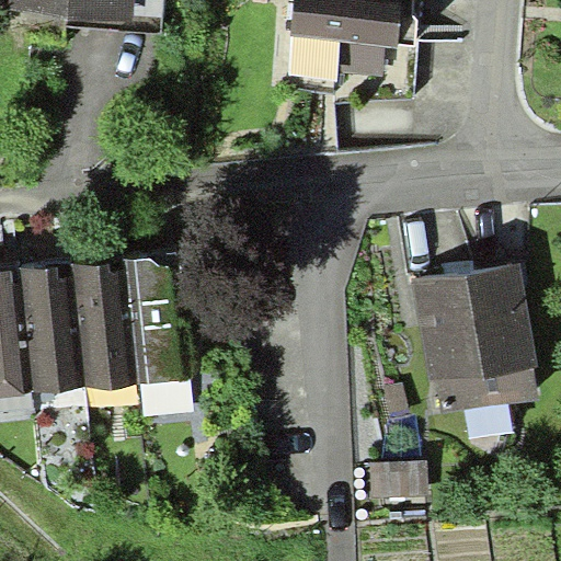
[(10,0),(10,10),(68,14),(134,19),(135,0),(10,0)]
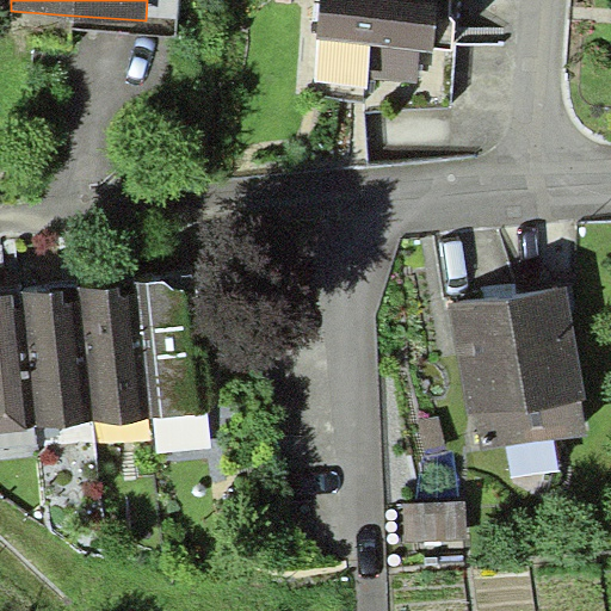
[(177,37),(179,0),(147,0),(146,20),(74,16),(73,30),(177,37)]
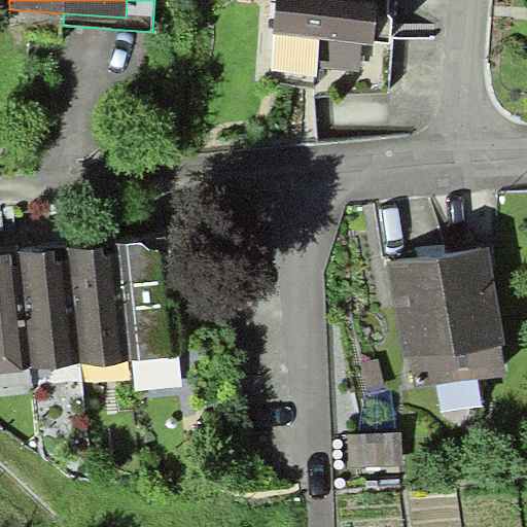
[(374,42),(376,0),(276,0),(274,35),(320,38),(362,41),(374,42)]
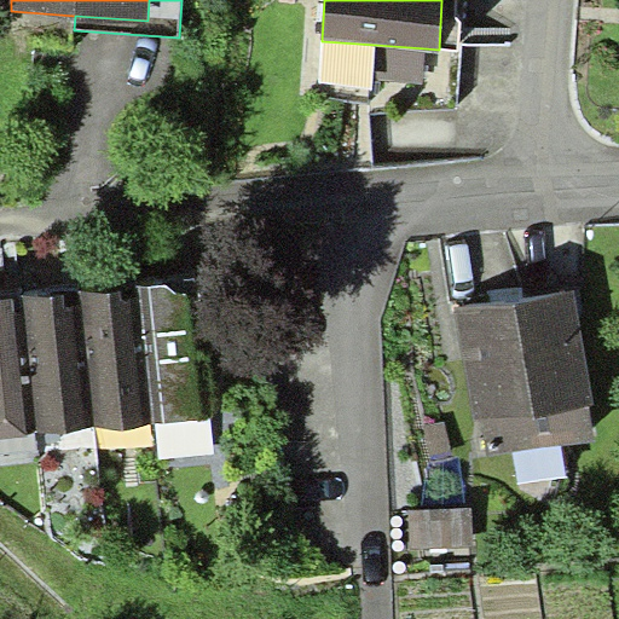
[(455,18),(456,0),(441,0),(439,50),(458,51),(461,18),(455,18)]
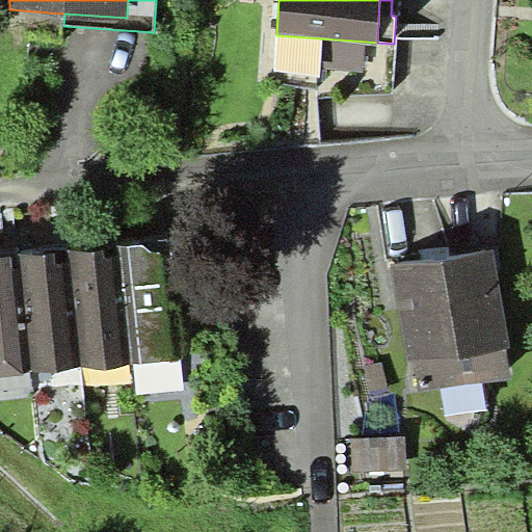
[(321,77),(321,69),(323,38),(276,35),(274,74),(321,77)]
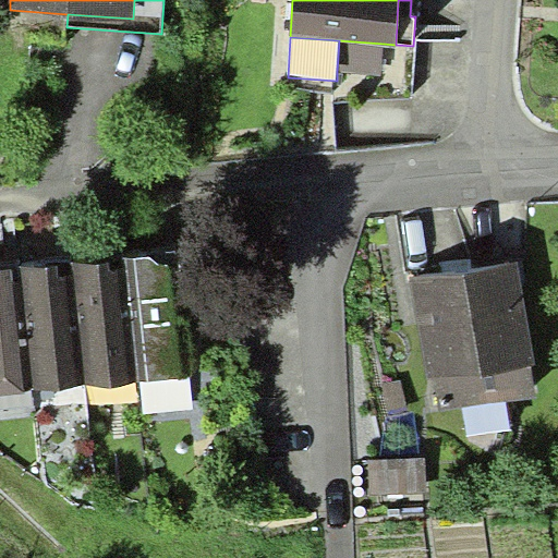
[(384,44),(339,40),(337,72),(380,76),(384,44)]
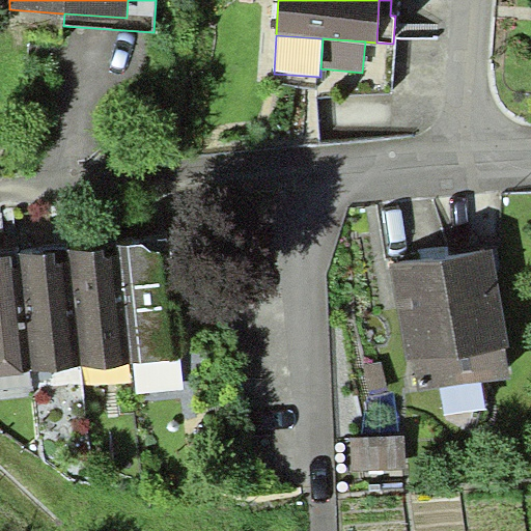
[(132,362),(183,357),(172,249),(150,251),(144,243),(119,244),(132,362)]
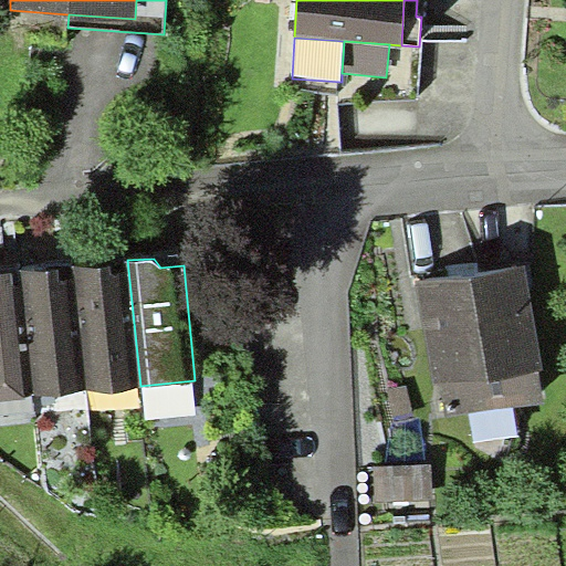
[(127,260),(73,265),(85,391),(140,386),(127,260)]
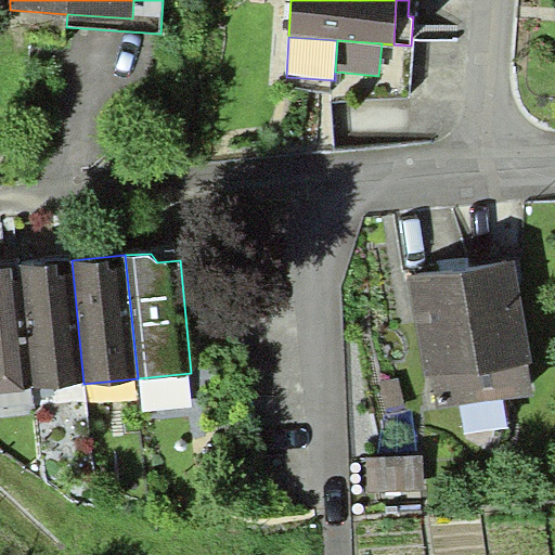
[(514,257),(409,275),(426,377),(431,376),(438,409),(534,392),(529,361),(531,361),(514,257)]
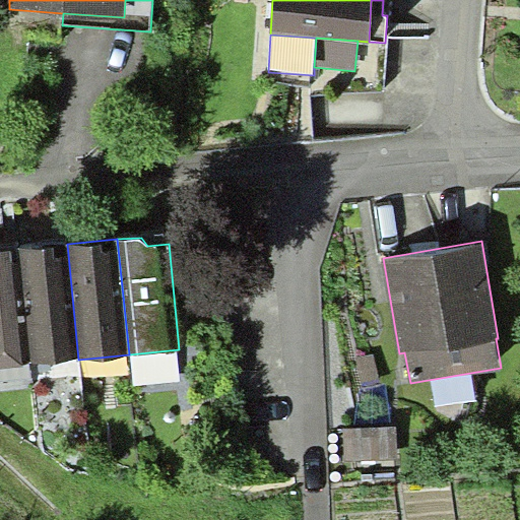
[(67,244),(18,249),(30,365),(78,360),(67,244)]
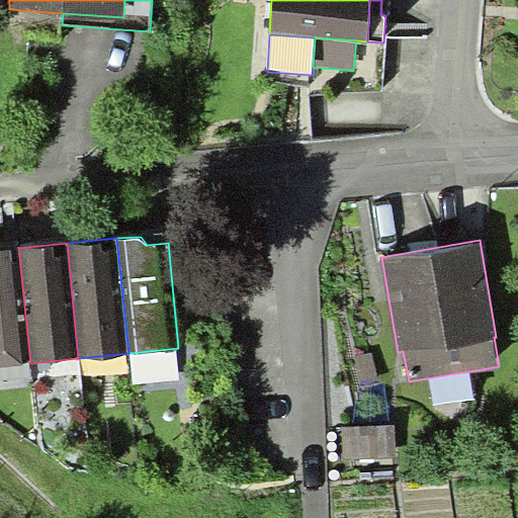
[(18,248),(0,249),(0,365),(30,363),(18,248)]
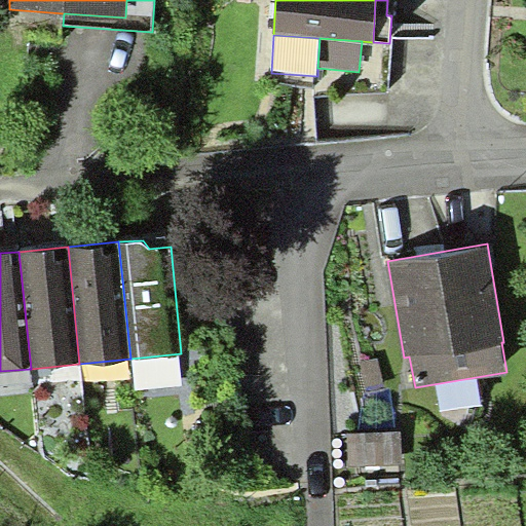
[(376,357),(362,360),(369,392),(384,389),(376,357)]
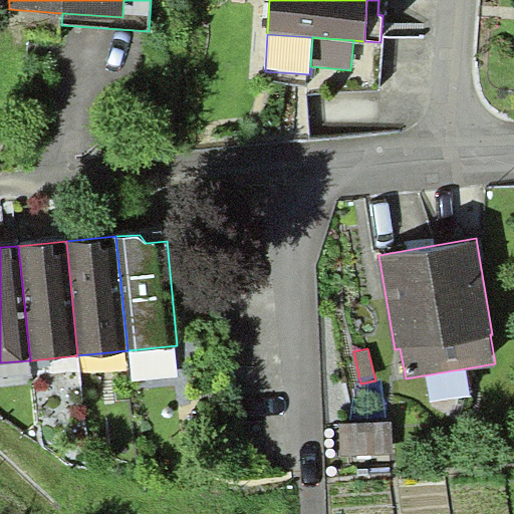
[(391,454),(390,422),(339,423),(339,455),(391,454)]
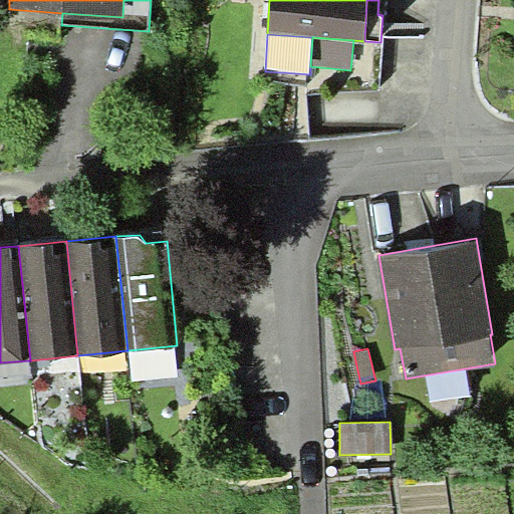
All buildings are outlined.
